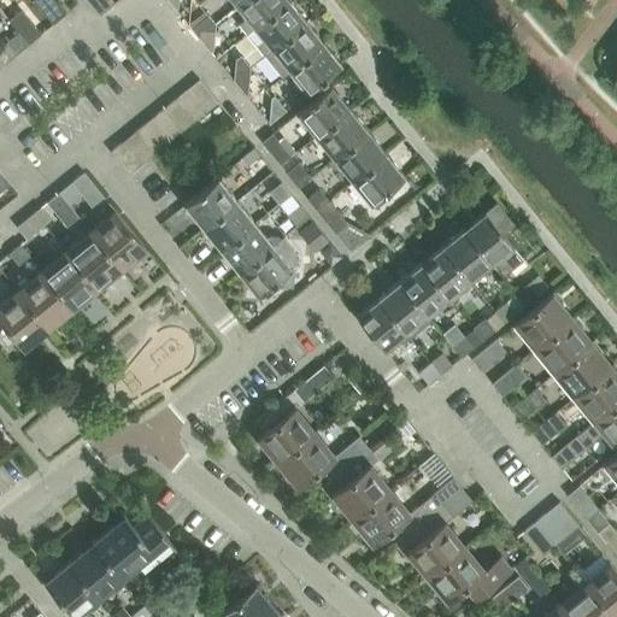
[(53,0),(33,0),(53,24),(65,13),(53,0)]
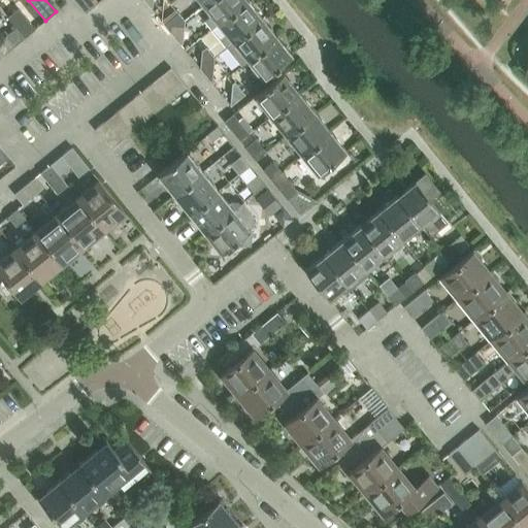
[(74,0),(85,12),(95,4),(91,0),(74,0)]
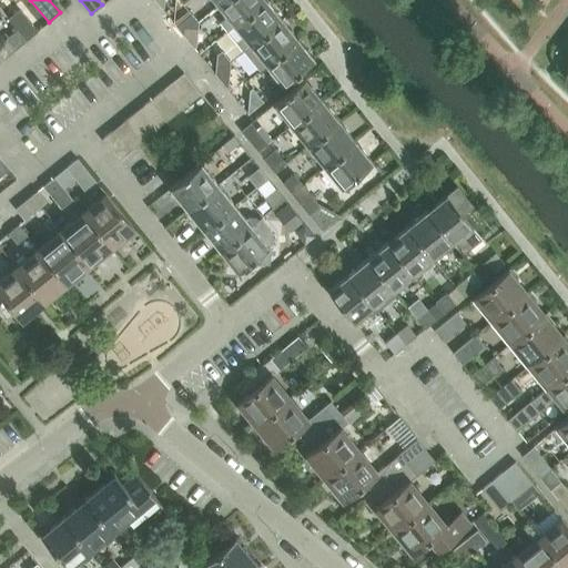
[(220,22),(226,31),(264,0),(224,0),(217,6),(226,16),(220,22)]
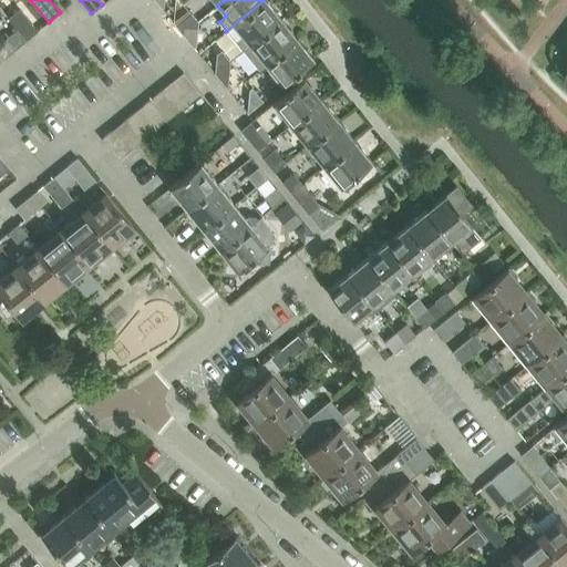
[(264,0),(226,31),(243,51),(281,19),(266,0),(264,0)]
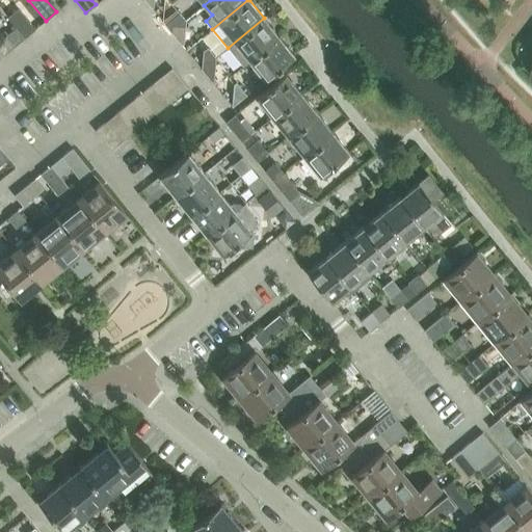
[(18,7),(6,16),(25,37),(35,29),(18,7)]
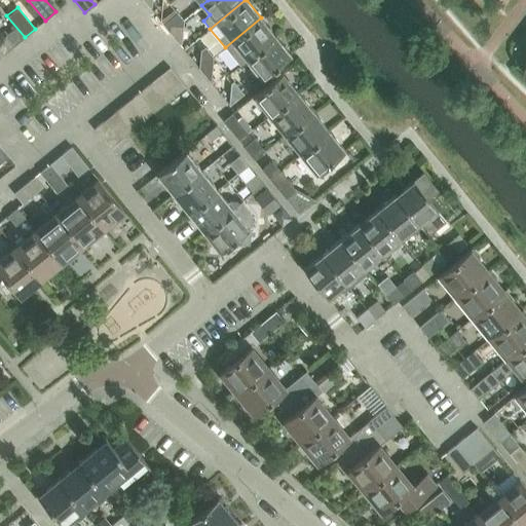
[(183,22),(174,10),(172,12),(170,25),(182,26),(183,22)]
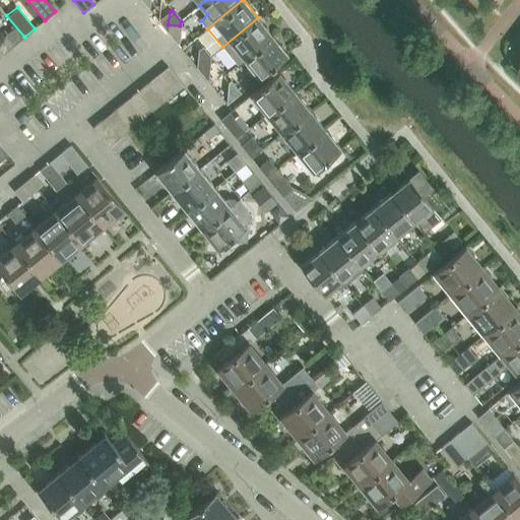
[(244,59),(243,58),(272,35),(258,17),(222,47),(237,64),(244,59)]
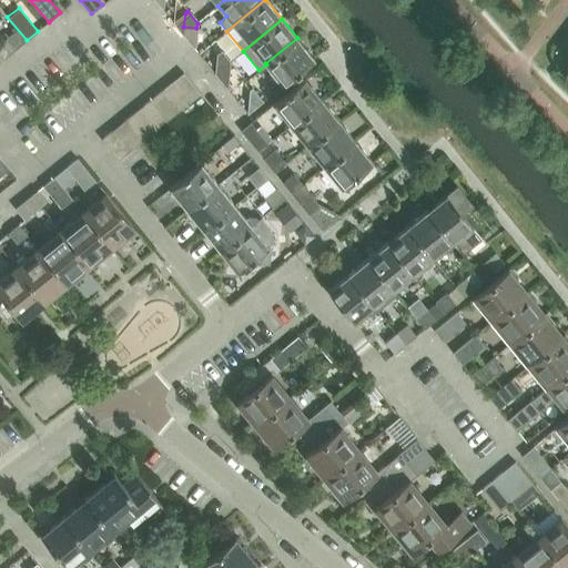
[(183,34),(194,48),(195,47),(196,28),(183,27),(183,34)]
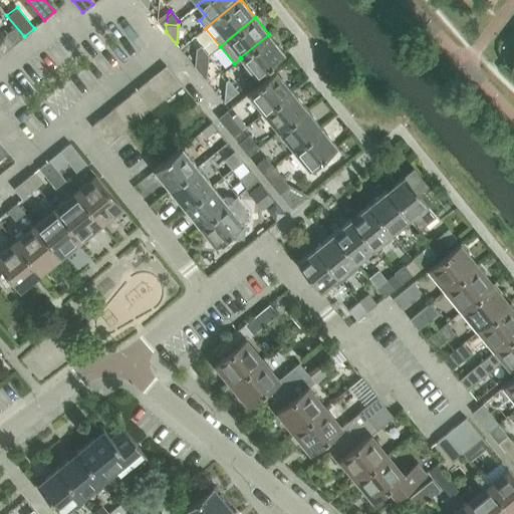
[(241,58),(256,76),(284,53),(269,34),(240,57),(241,58)]
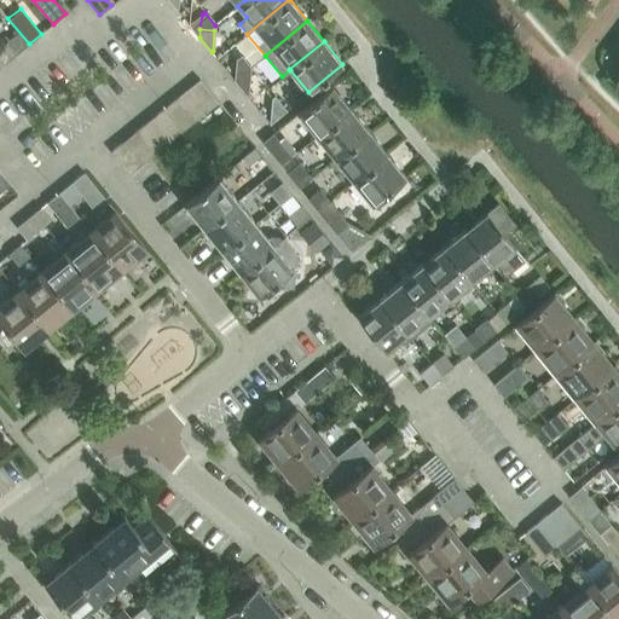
[(16,55),(6,42),(0,47),(0,58),(4,64),(16,55)]
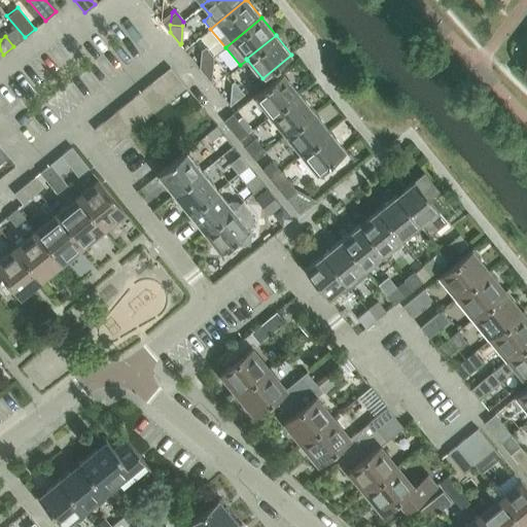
[(204,46),(202,47),(200,63),(213,64),(213,58),(204,46)]
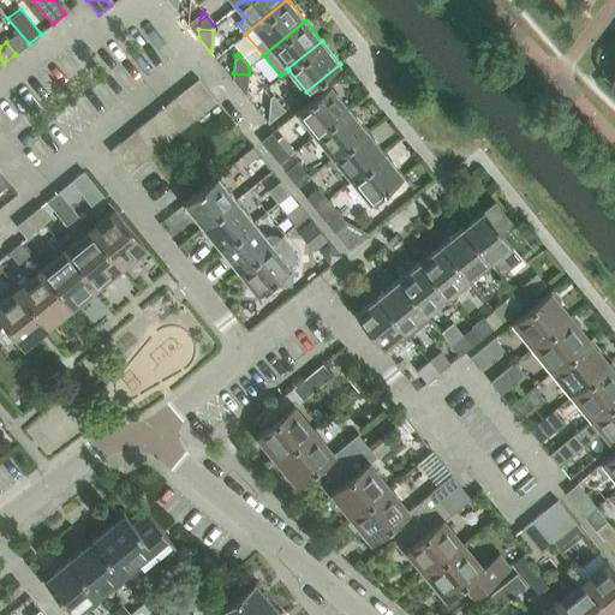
[(233,79),(244,94),(246,93),(249,75),(233,73),(233,79)]
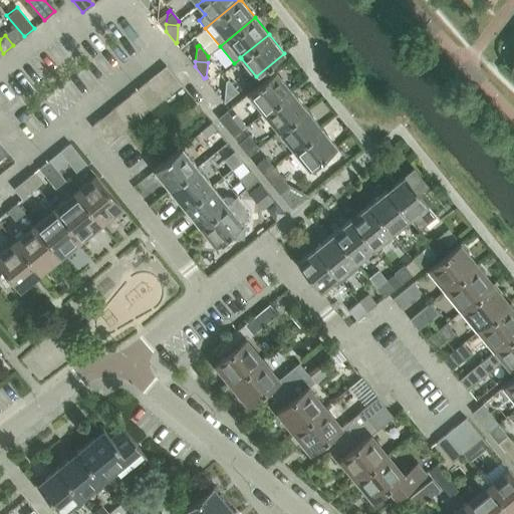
[(172,92),(181,84),(166,66),(156,73),(172,92)]
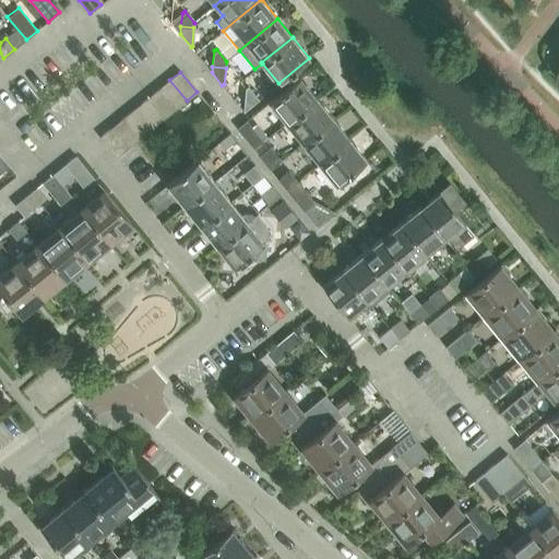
[(318,98),(300,76),(269,102),(286,123),(318,98)]
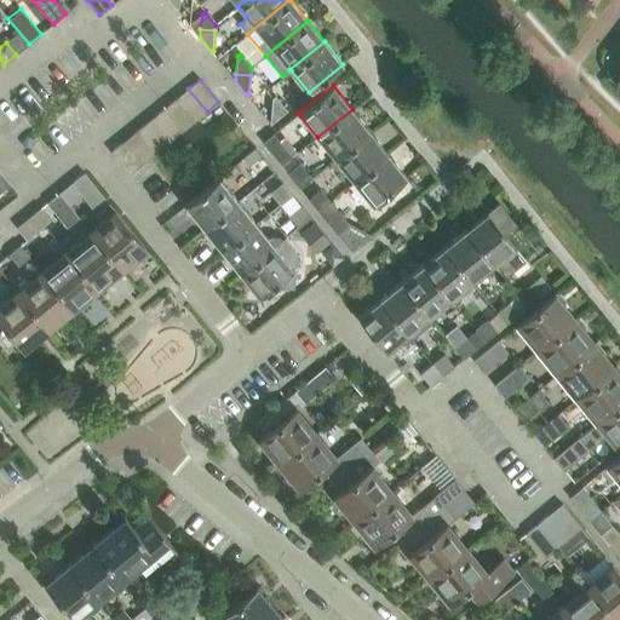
[(207,112),(188,89),(178,98),(196,120),(207,112)]
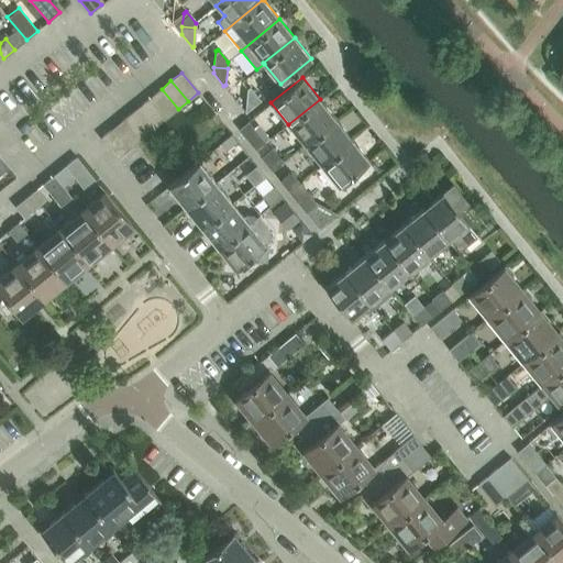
[(261,100),(247,84),(245,112),(261,100)]
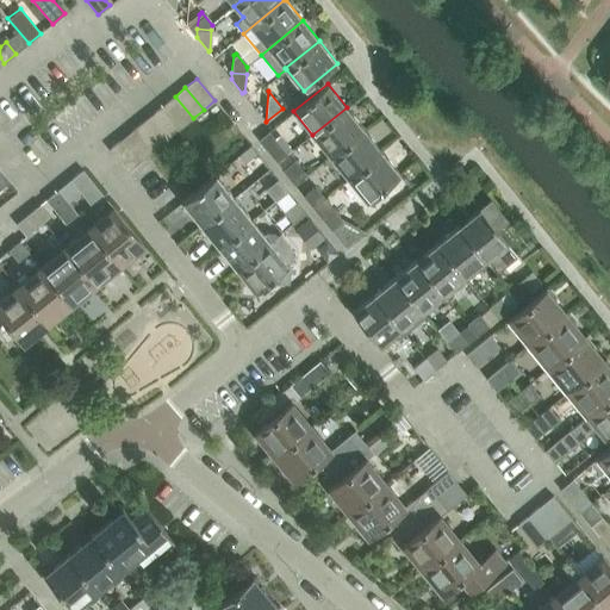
[(193,118),(175,97),(163,105),(181,128),(193,118)]
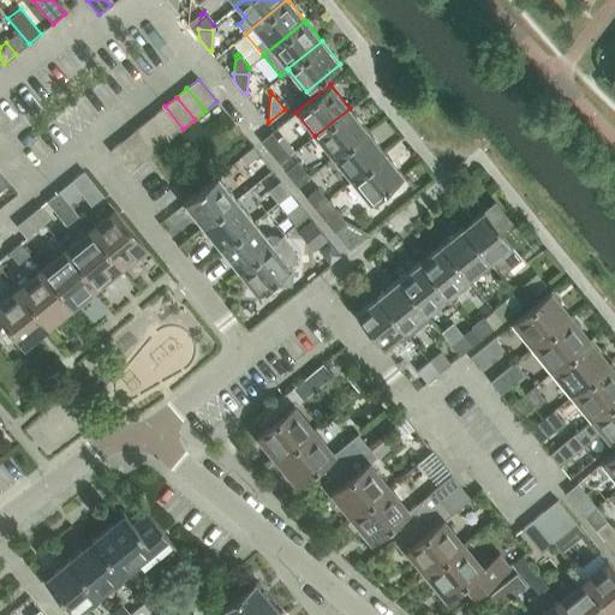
[(183,129),(165,106),(154,114),(173,137),(183,129)]
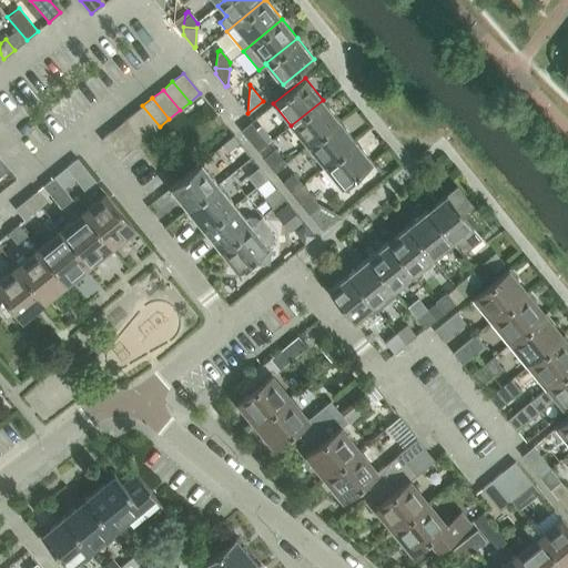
[(302,149),(303,150),(338,121),(323,100),(291,125),(307,144),(302,149)]
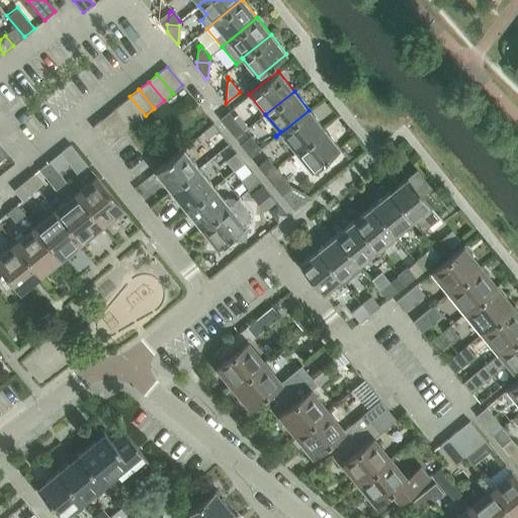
[(146,115),(130,96),(120,103),(137,122),(146,115)]
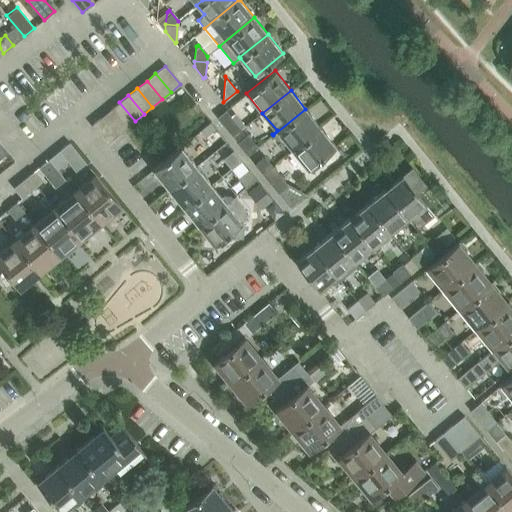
[(135,121),(119,102),(110,110),(125,129),(135,121)]
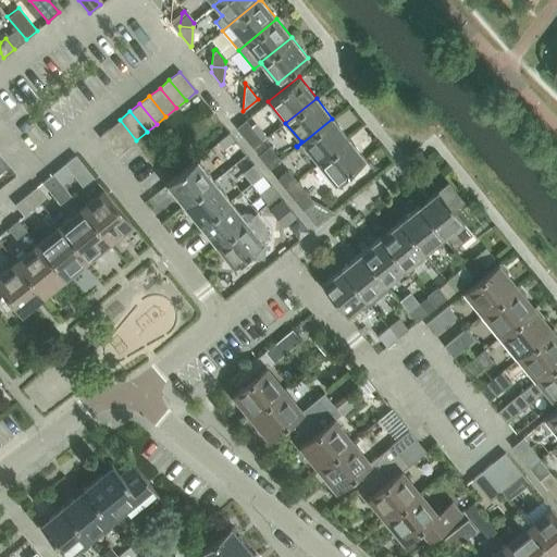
[(297,147),(301,153),(307,149),(318,163),(348,138),(332,119),(297,147)]
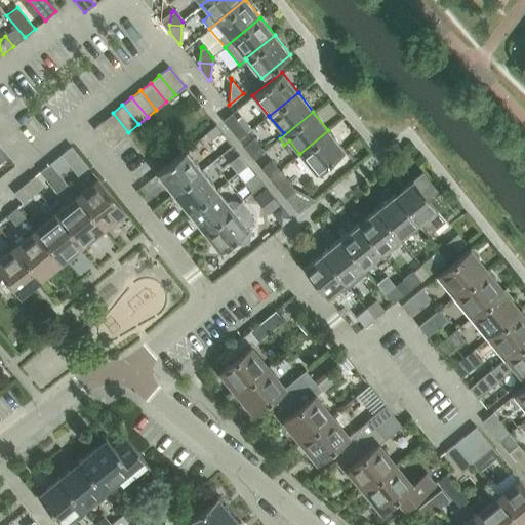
[(128,132),(113,113),(103,121),(119,139),(128,132)]
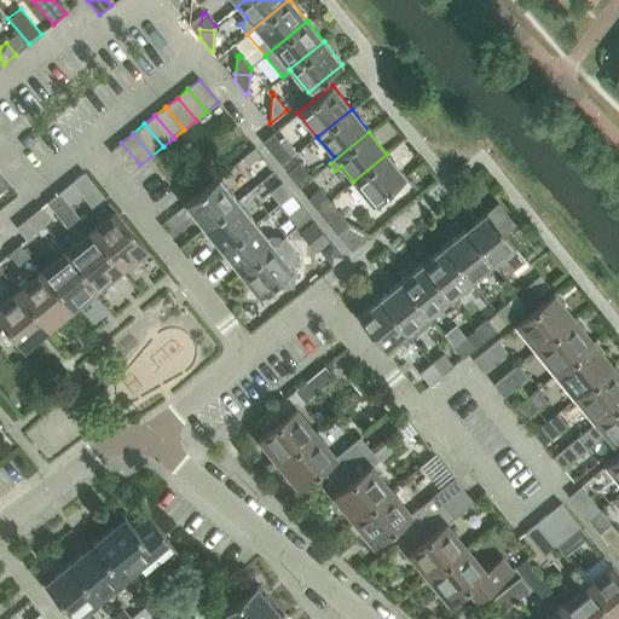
[(291,156),(273,133),(262,142),(281,165),(291,156)]
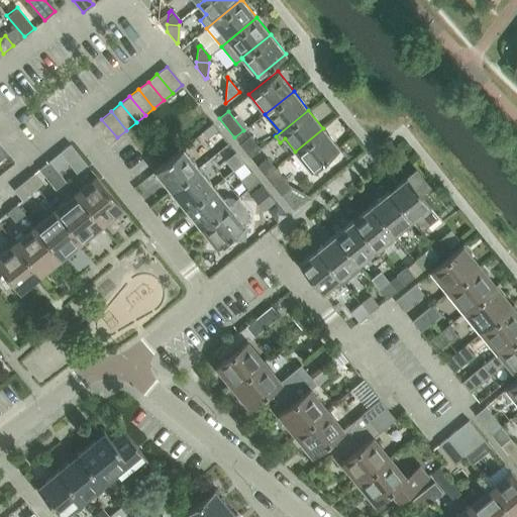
[(101,119),(92,126),(107,145),(117,137),(101,119)]
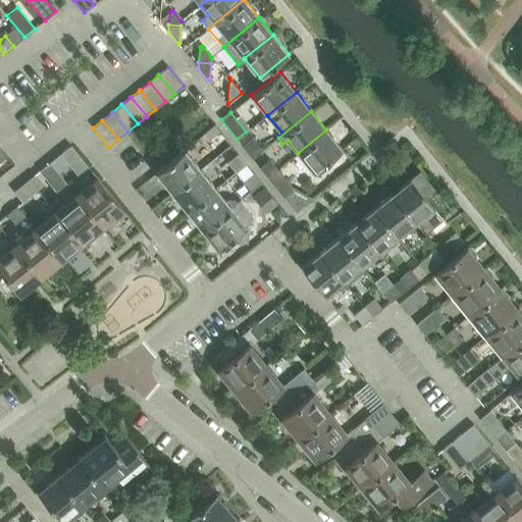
[(214,125),(204,134),(209,140),(219,132),(214,125)]
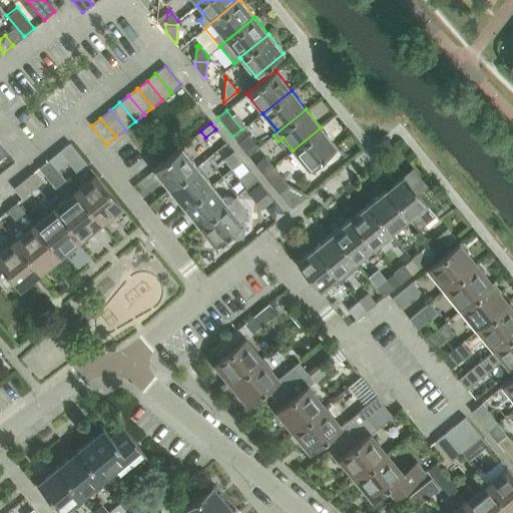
[(308,169),(337,146),(321,127),(293,150),(308,169)]
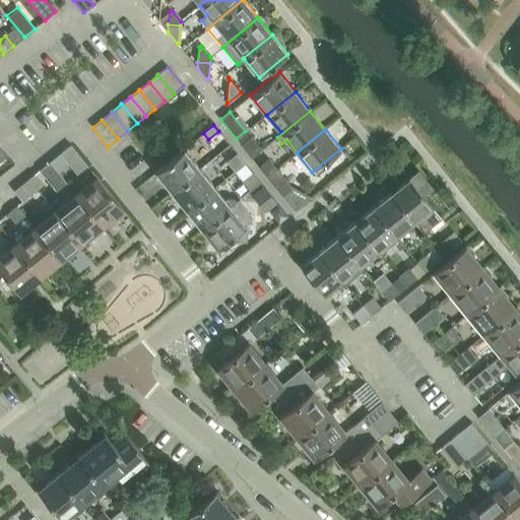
[(261,149),(251,136),(241,144),(252,157),(261,149)]
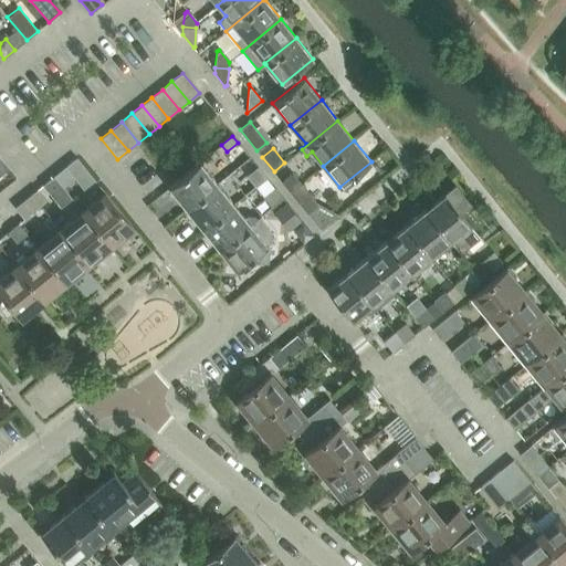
[(83,189),(95,180),(76,158),(65,167),(83,189)]
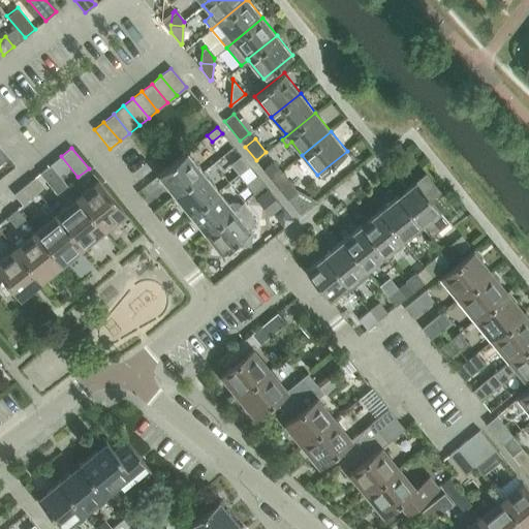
[(187,152),(157,176),(174,195),(203,172),(187,152)]
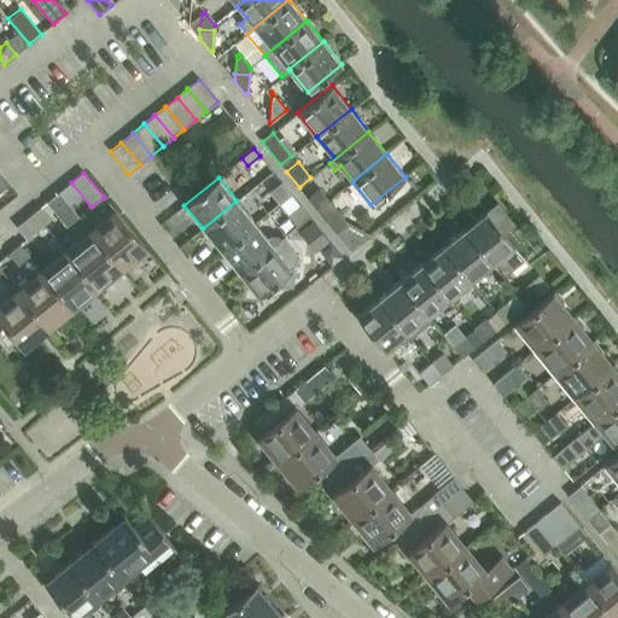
[(269,191),(279,203),(292,193),(281,181),(269,191)]
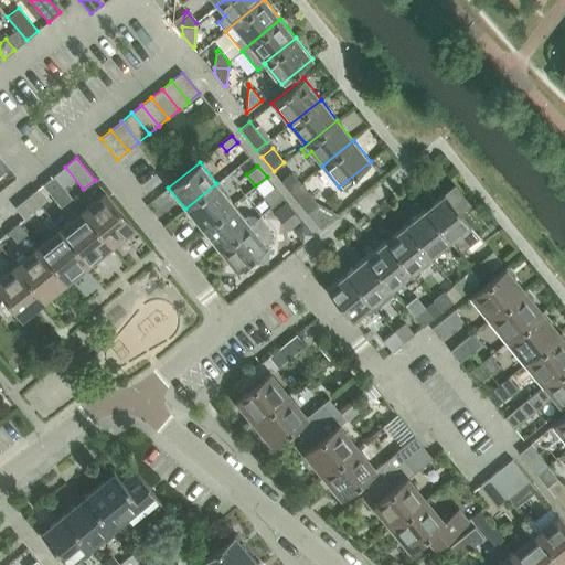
[(290,192),(301,183),(292,172),(281,180),(290,192)]
